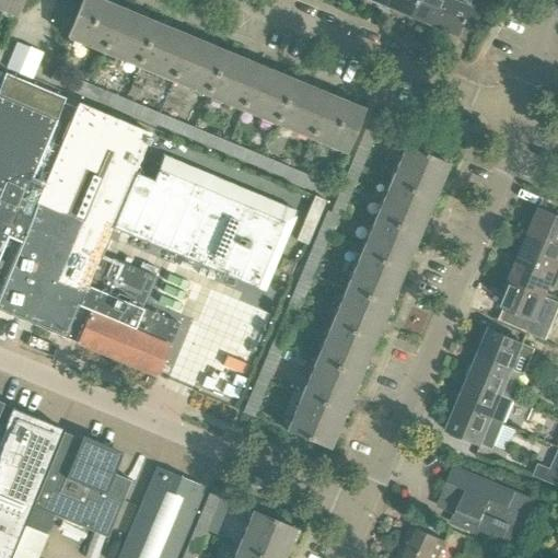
[(0,0),(0,7),(20,15),(25,0),(0,0)]
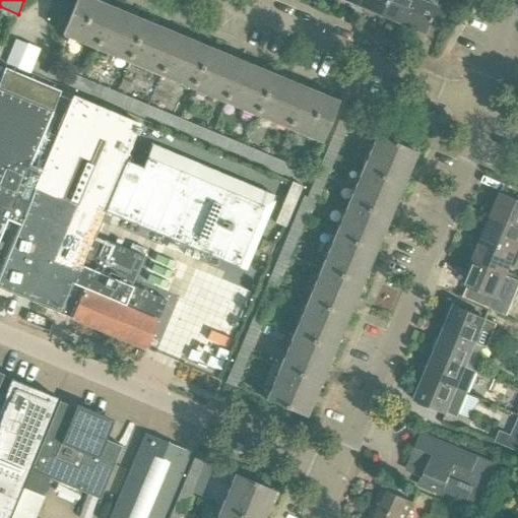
[(78,0),(65,34),(98,47),(114,6),(99,0),(78,0)]
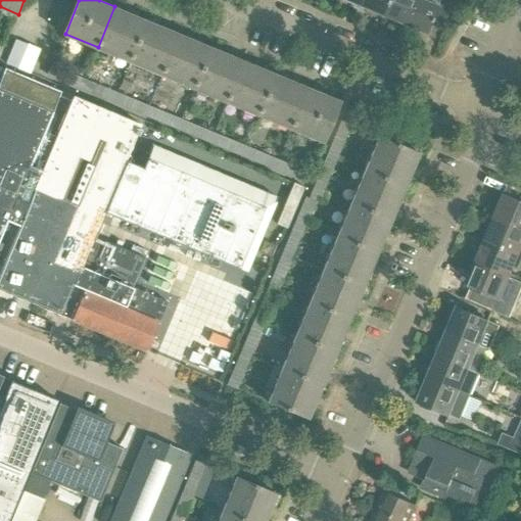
[(364,0),(362,6),(384,15),(389,0),(364,0)]
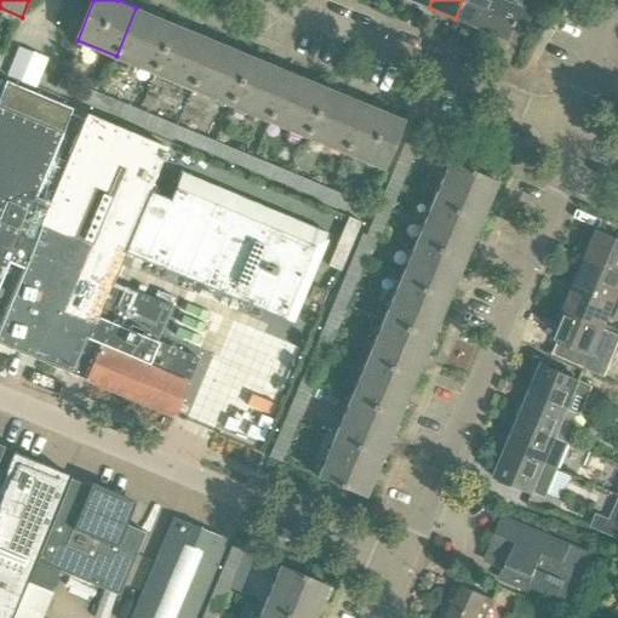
[(462,0),(456,18),(481,29),(492,0),(462,0)]
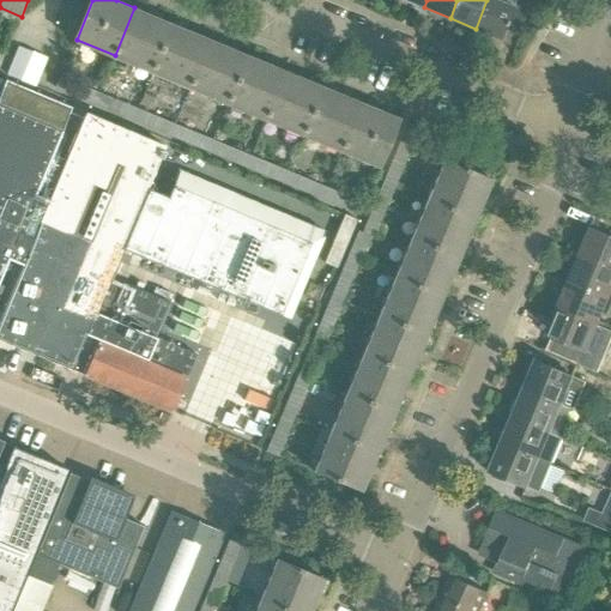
[(487,0),(476,29),(503,41),(509,26),(521,31),(533,0),(487,0)]
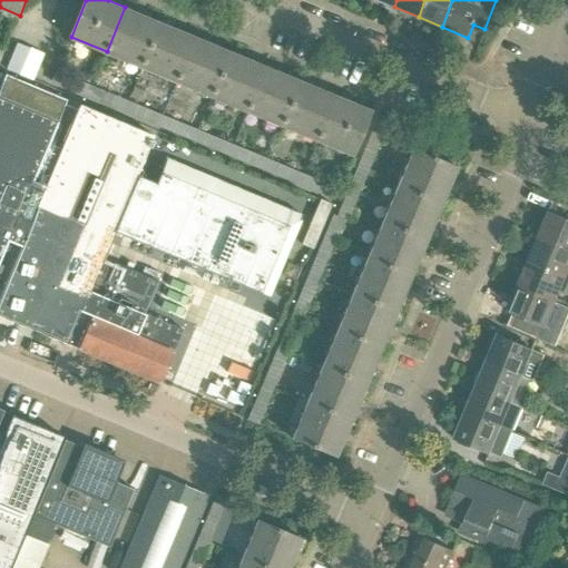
[(125,7),(107,51),(143,66),(160,21),(125,7)]
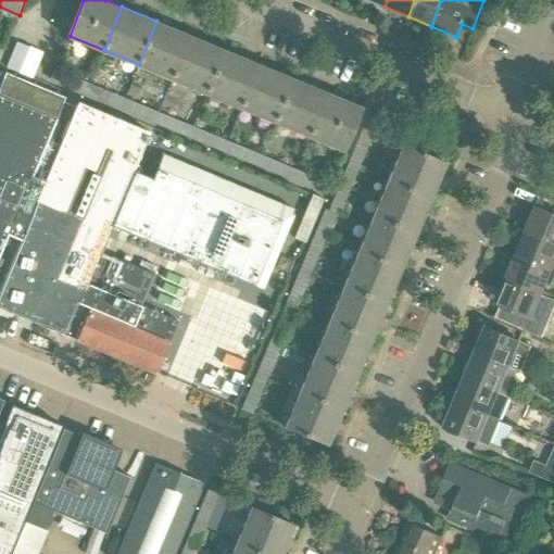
[(156,21),(139,64),(174,78),(191,36),(156,21)]
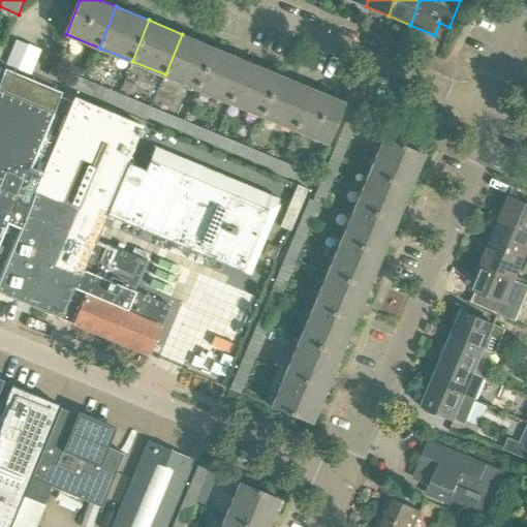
[(182,34),(165,74),(197,89),(215,48),(182,34)]
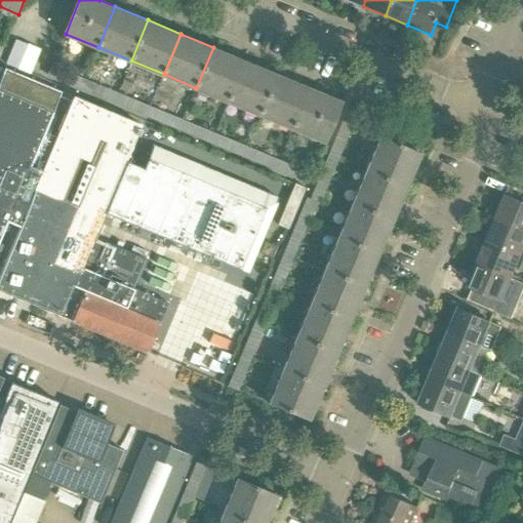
[(42,48),(16,38),(7,63),(32,72),(42,48)]
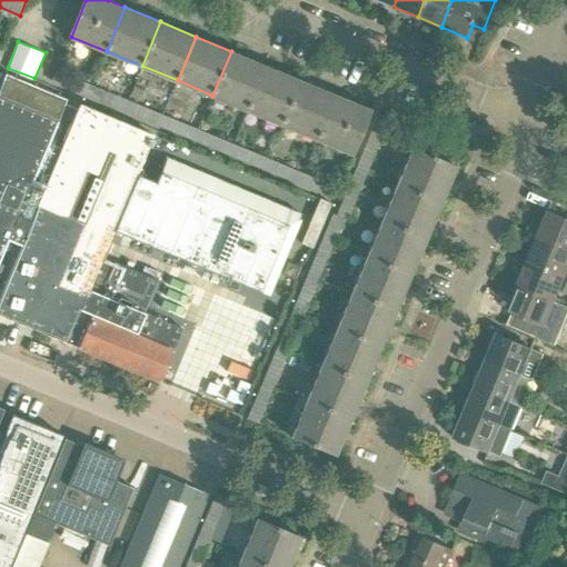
[(231,51),(212,96),(248,110),(266,66),(231,51)]
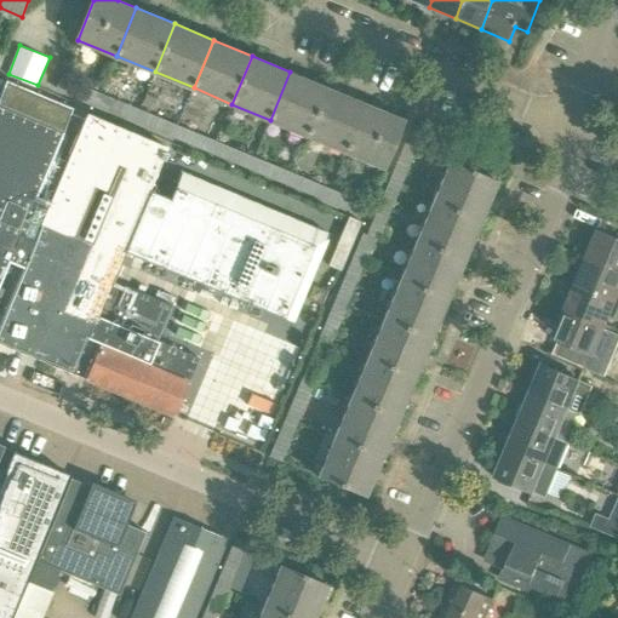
[(290,72),(270,120),(309,136),(328,87),(290,72)]
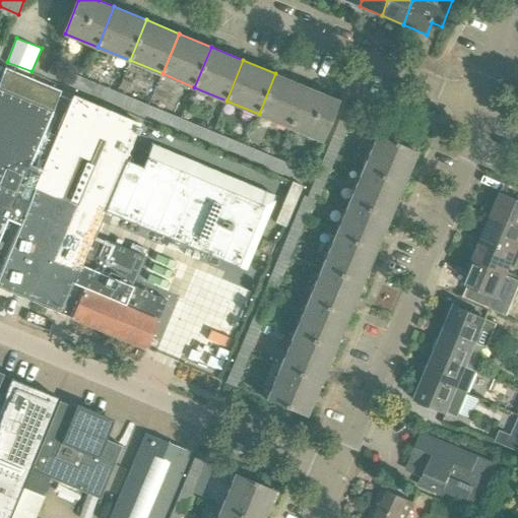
[(63,68),(52,64),(48,74),(59,78),(63,68)]
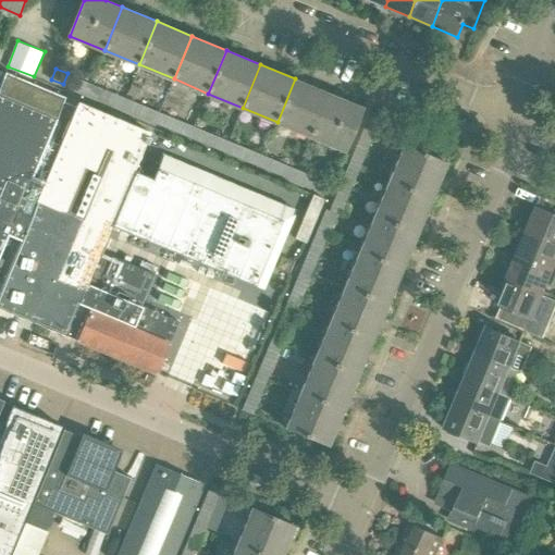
[(68,96),(8,71),(0,87),(0,256),(10,233),(22,238),(47,181),(34,176),(68,96)]
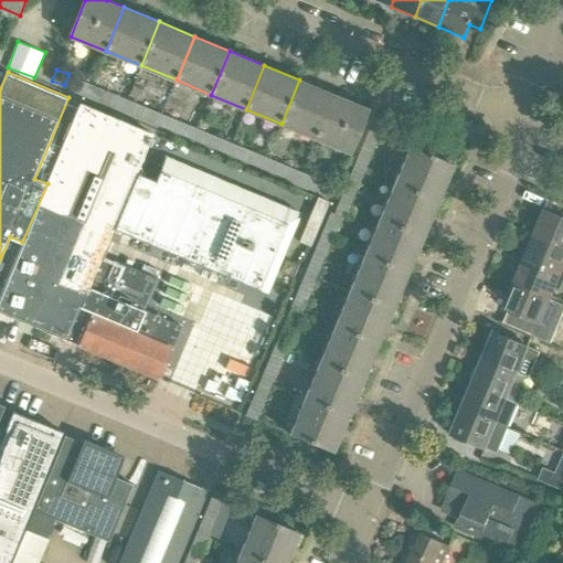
[(76,89),(81,80),(68,74),(64,85),(76,89)]
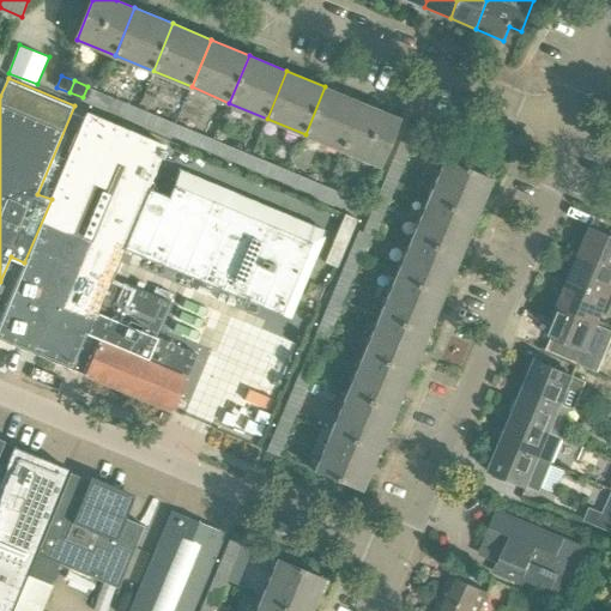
[(95,103),(100,91),(88,86),(83,97),(95,103)]
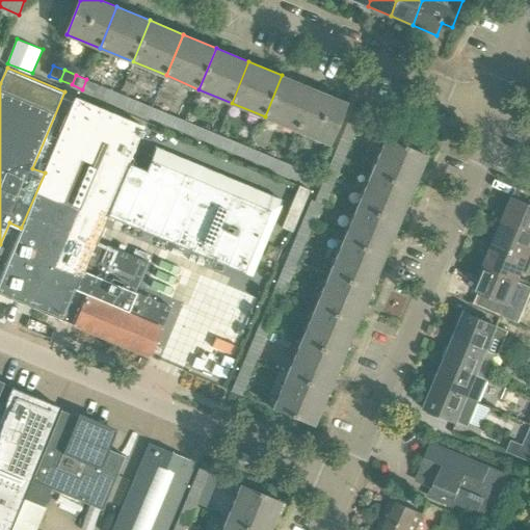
[(282,75),(265,116),(298,131),(315,89),(282,75)]
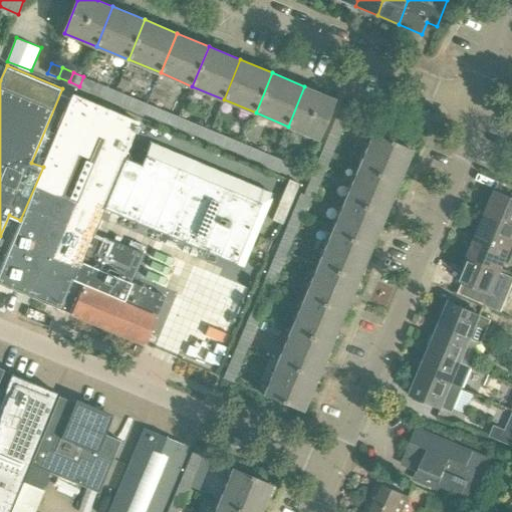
[(89,90),(93,80),(83,76),(79,86),(89,90)]
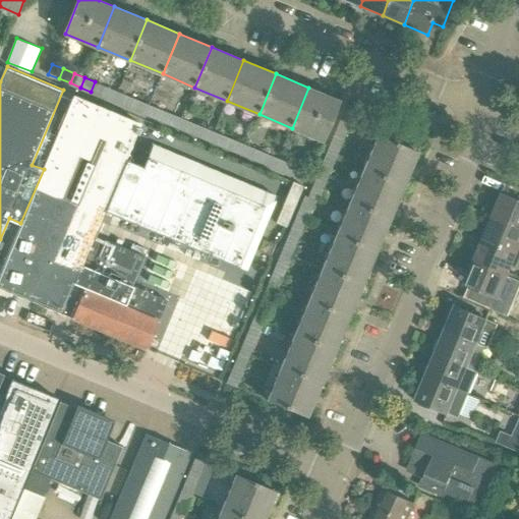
[(102,96),(106,85),(95,81),(91,92),(102,96)]
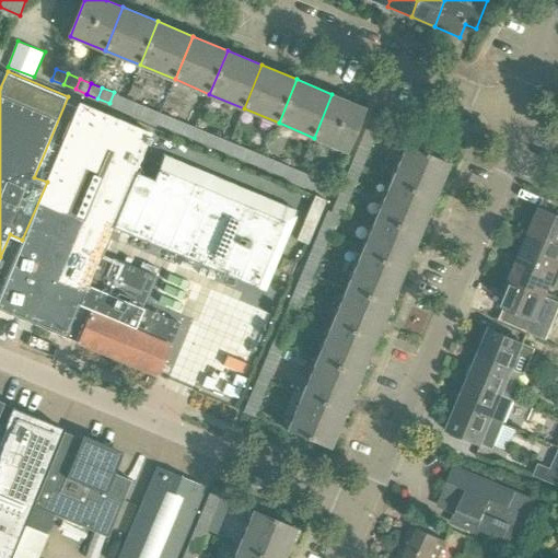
[(114,92),(109,103),(120,108),(125,97),(114,92)]
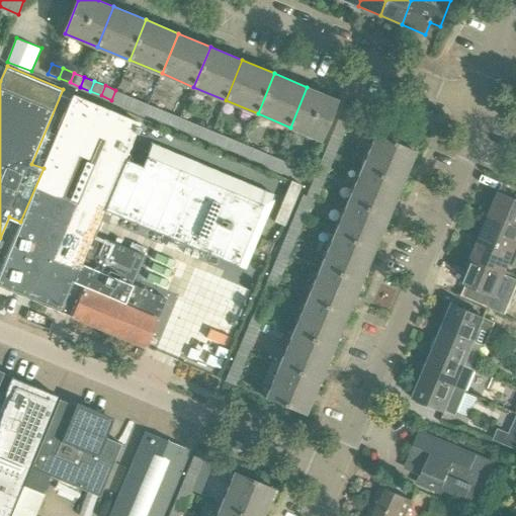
[(307,87),(290,127),(322,141),(339,100),(307,87)]
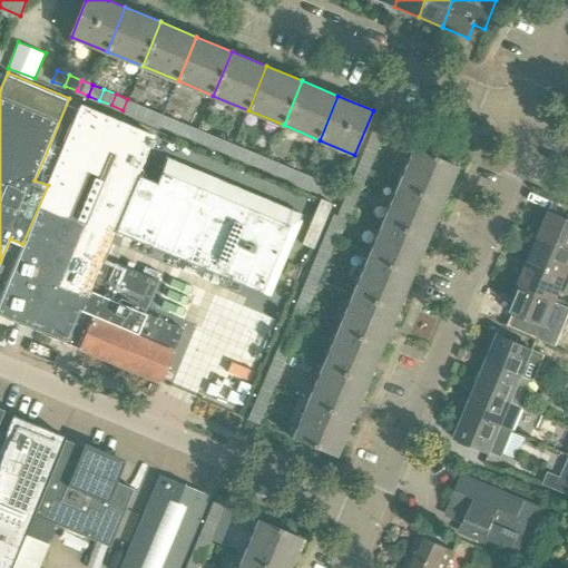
[(135,115),(139,104),(127,99),(123,110),(135,115)]
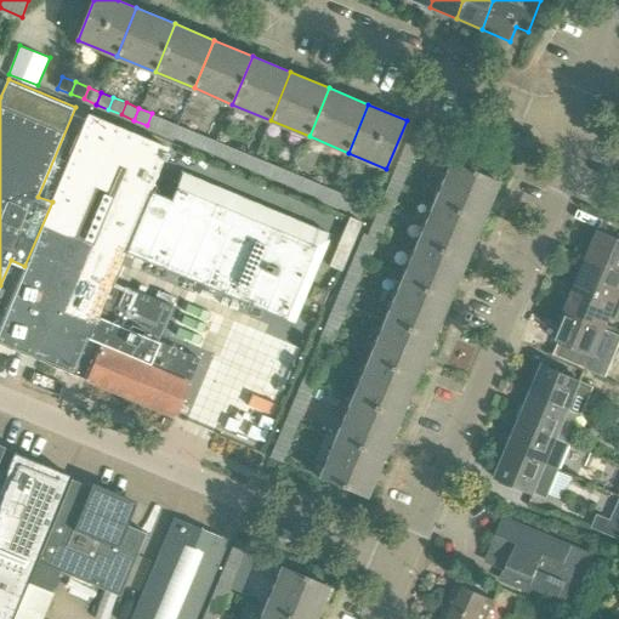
[(24,266),(0,323),(0,341),(74,373),(112,280),(149,192),(160,197),(165,186),(154,181),(169,146),(89,112),(52,202),(24,266)]
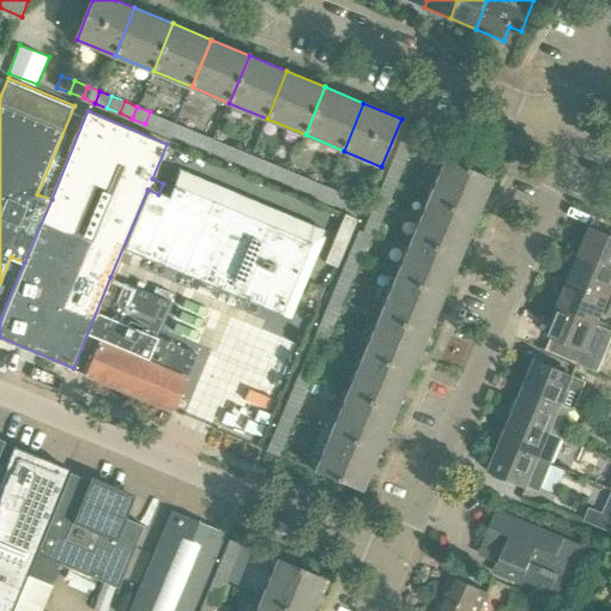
[(157,129),(163,118),(150,112),(145,123),(157,129)]
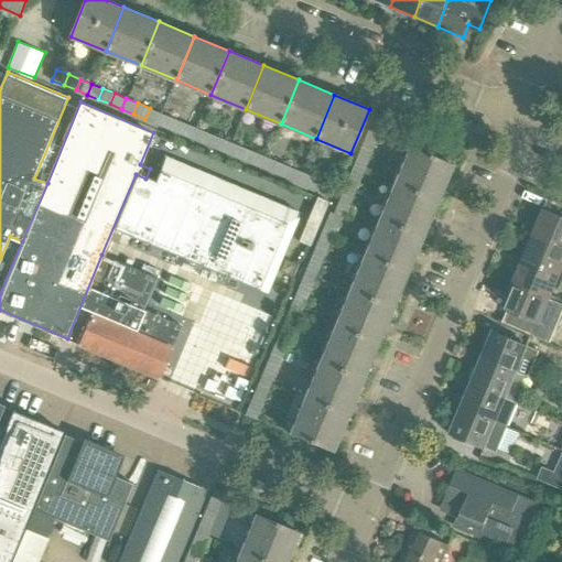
[(157,123),(161,112),(150,108),(144,119),(157,123)]
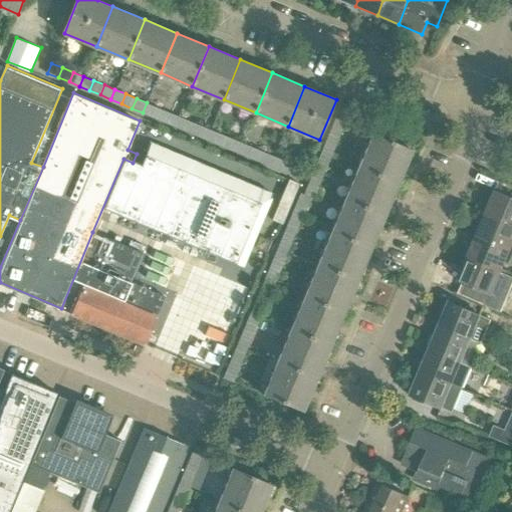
[(154,116),(158,106),(147,102),(143,112),(154,116)]
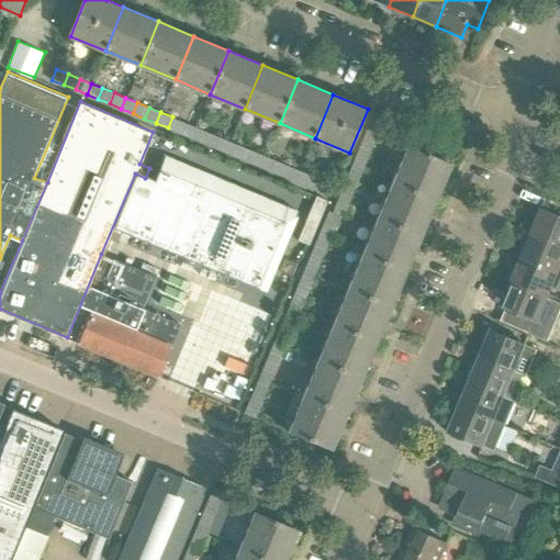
[(179,133),(183,122),(172,116),(168,127),(179,133)]
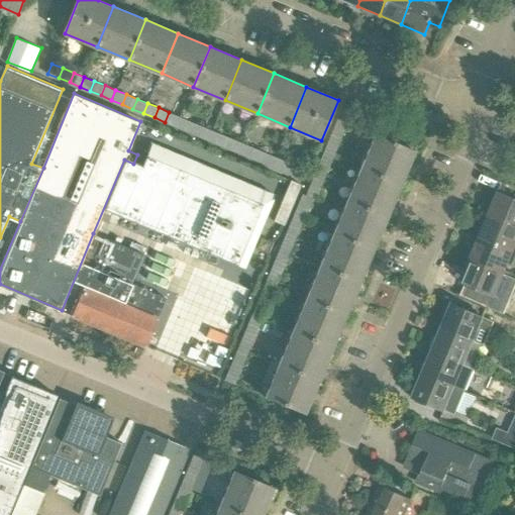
[(169,112),(165,122),(176,126),(180,116),(169,112)]
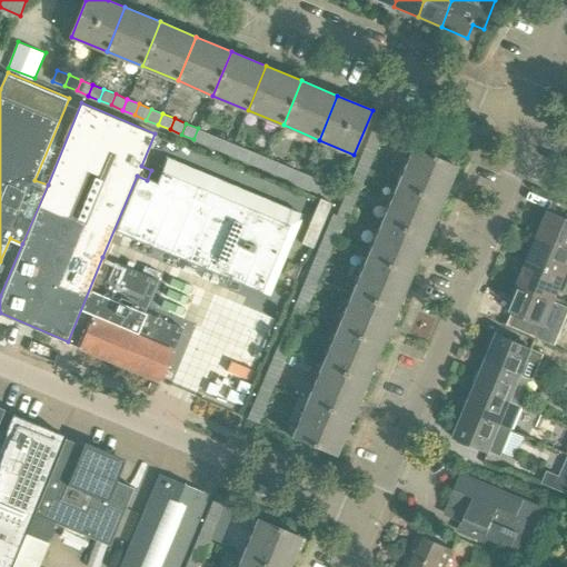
[(209,133),(198,128),(194,139),(205,143),(209,133)]
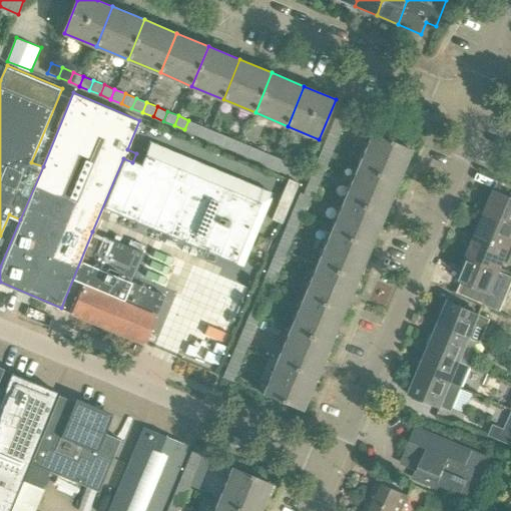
[(333,127),(342,131),(346,121),(337,117),(333,127)]
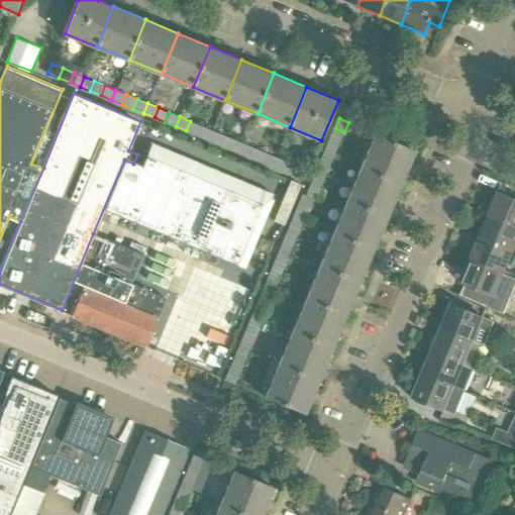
[(201,125),(190,121),(186,130),(197,135),(201,125)]
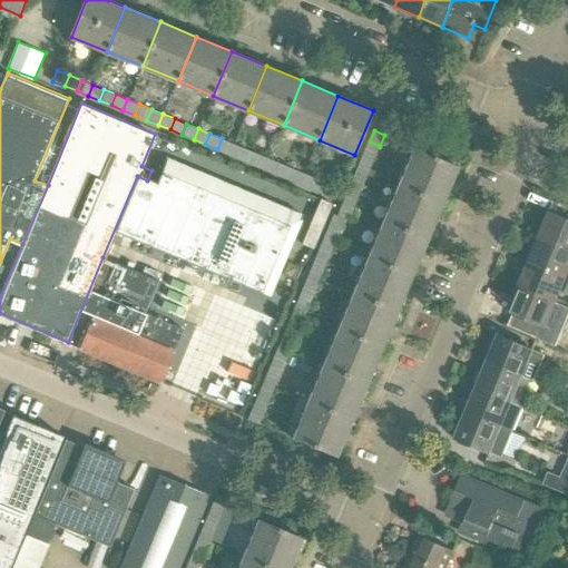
[(228,154),(233,143),(222,138),(217,149),(228,154)]
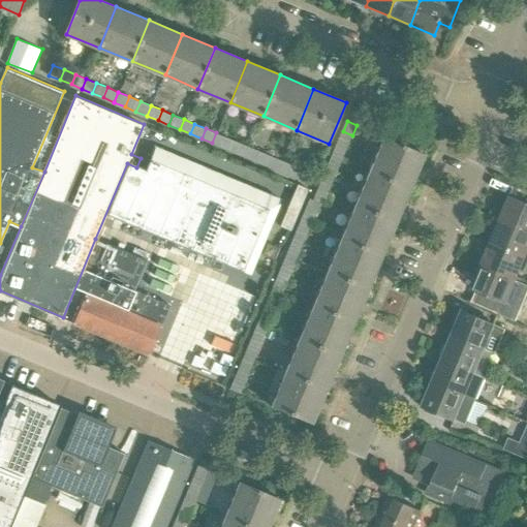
[(347,147),(352,135),(343,131),(338,143),(347,147)]
